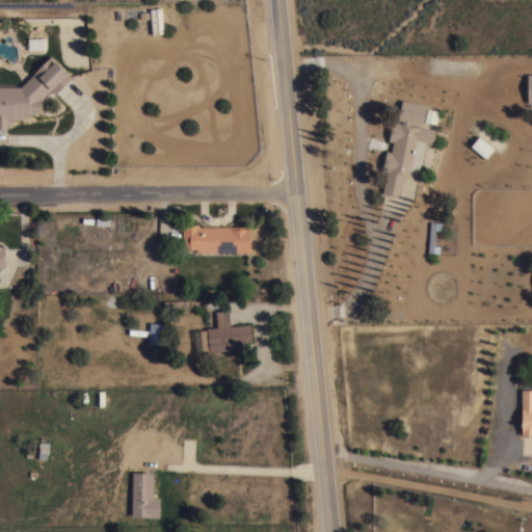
[(55,61),(54,61),(65,72),(71,77),(55,94),(51,88),(41,99),(41,113),(28,113),(28,117),(14,117),(14,122),(6,122),(6,128),(0,128),(0,86),(20,86),(50,56),(55,61)]
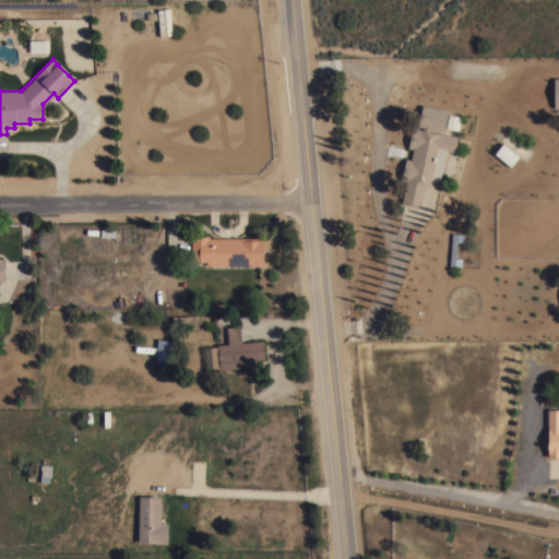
[(443,130),(429,128),(429,130),(423,128),(423,126),(417,125),(421,105),(448,110),(443,130)]
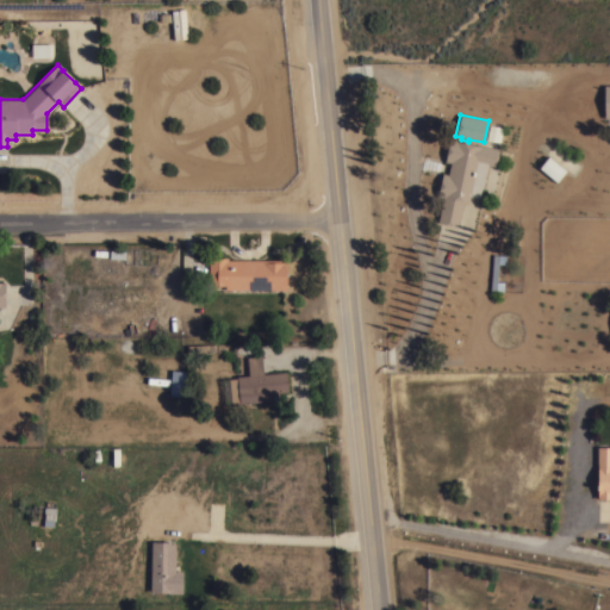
[(480,197),(470,195),(468,201),(464,200),(458,226),(437,222),(443,193),(437,192),(442,173),(447,174),(450,162),(444,161),(449,138),(458,139),(458,141),(477,145),(477,143),(499,149),(496,165),(487,163),(480,197)]
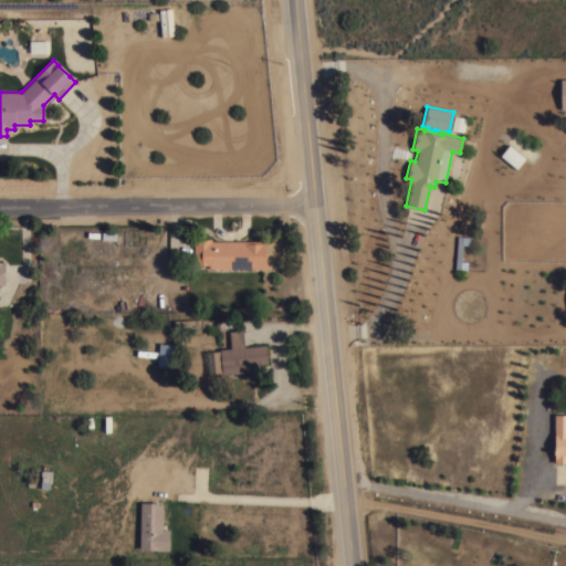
[(540,157),(536,161),(514,144),(517,139),(540,157)]
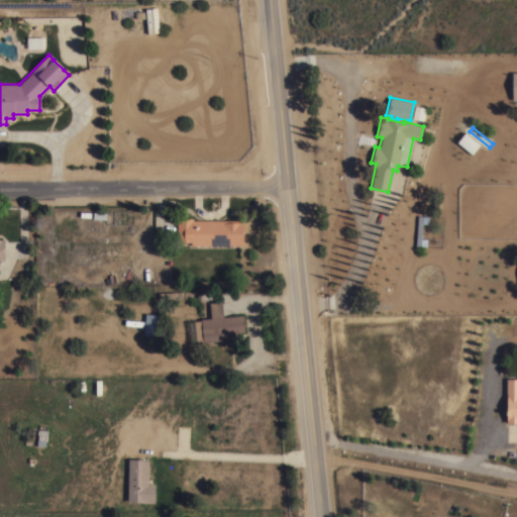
[(480,145),(472,154),(456,142),(464,132),(480,145)]
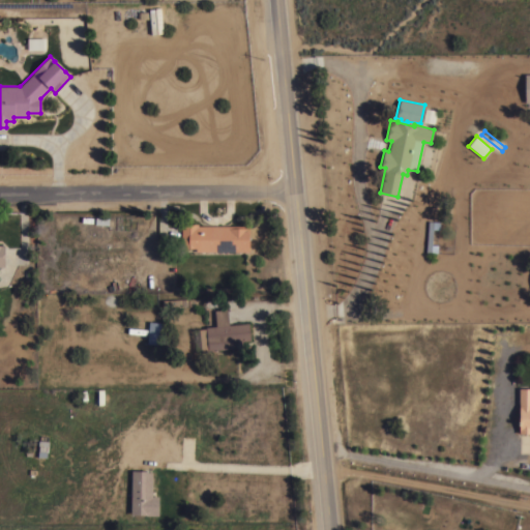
[(196,251),(196,247),(181,247),(181,224),(198,224),(198,225),(248,226),(248,252),(196,251)]
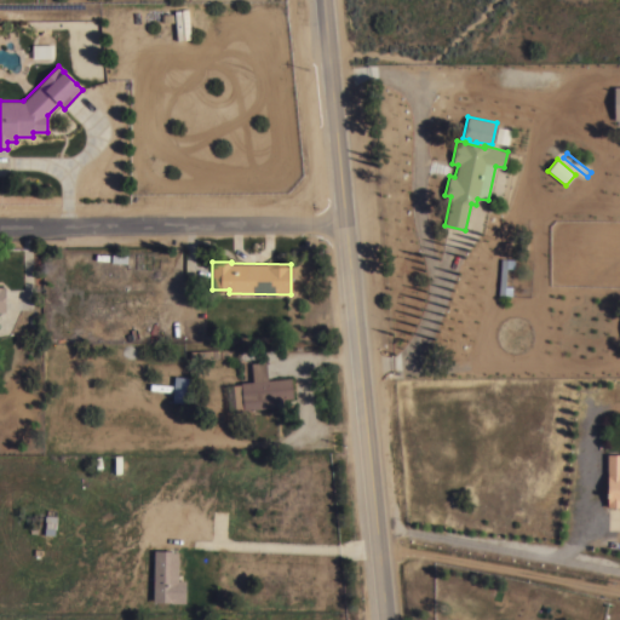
[(292,397),(275,400),(276,407),(244,409),(242,408),(235,409),(233,384),(240,384),(240,382),(252,380),(251,363),(265,361),(267,379),(291,378),(292,397)]
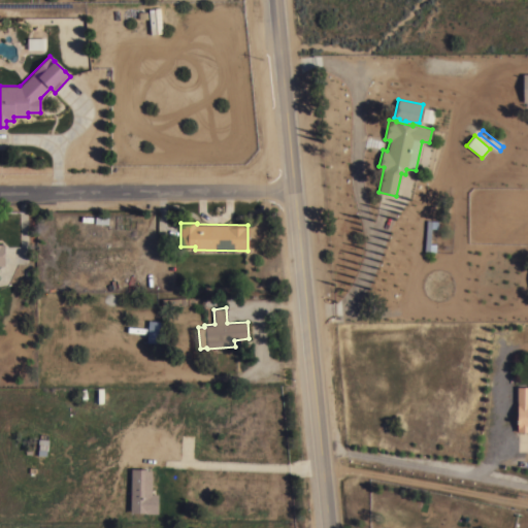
[(164,322),(163,343),(146,341),(147,320),(164,322)]
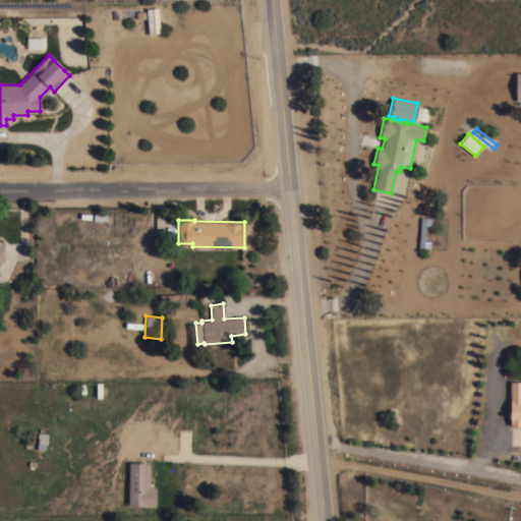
[(510,382),(520,382),(520,426),(510,426),(510,382)]
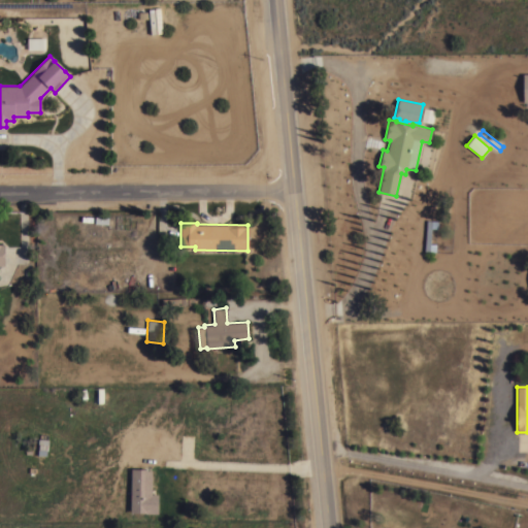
[(131,468),(146,469),(146,470),(152,470),(151,494),(158,494),(158,514),(144,513),(130,512),(131,468)]
